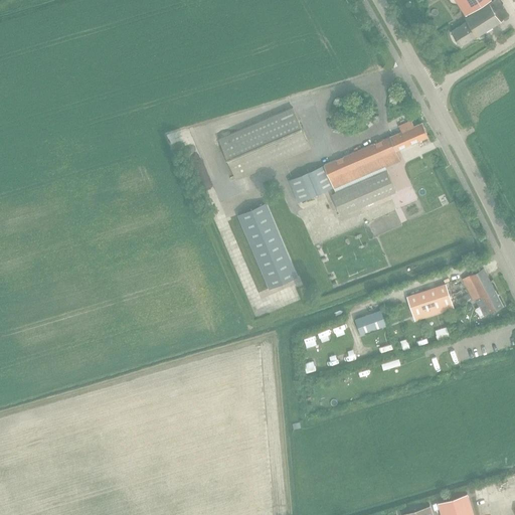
[(459,46),(508,15),(498,0),(488,7),(486,4),(464,18),(466,21),(450,31),(459,46)]
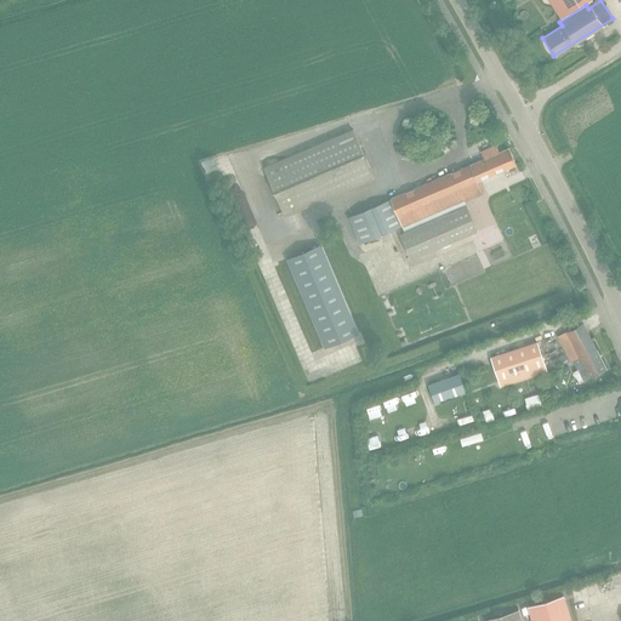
[(588,0),(548,0),(560,18),(588,0)]
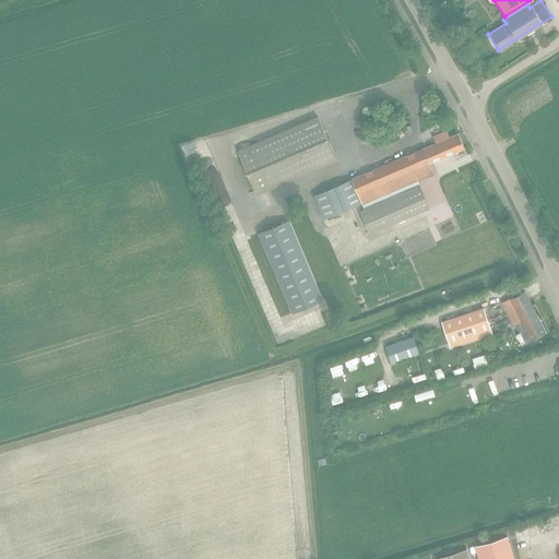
[(237,151),(256,194),(336,161),(318,116),(237,151)]
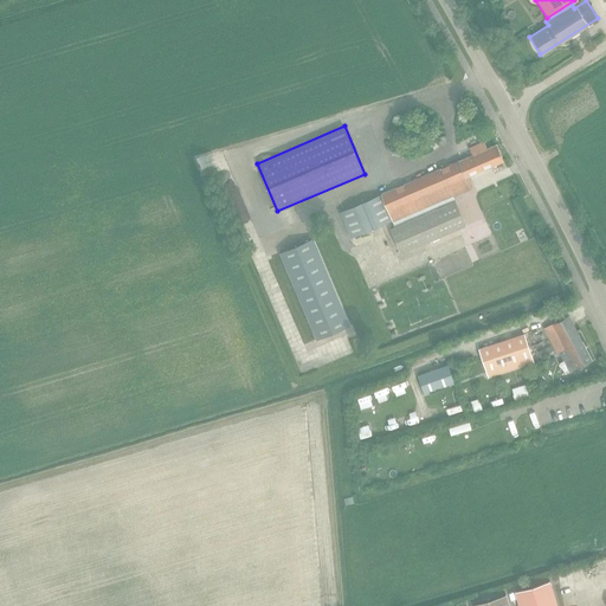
[(465,178),(504,162),(496,144),(487,148),(483,141),(469,147),(472,155),(340,212),(350,238),(392,220),(393,223),(471,189),(465,178)]
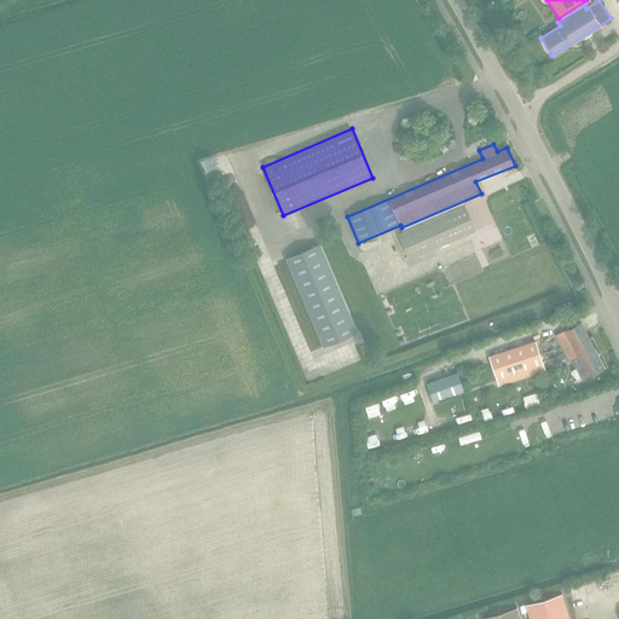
[(464,204),(398,233),(409,259),(475,230),(464,204)]
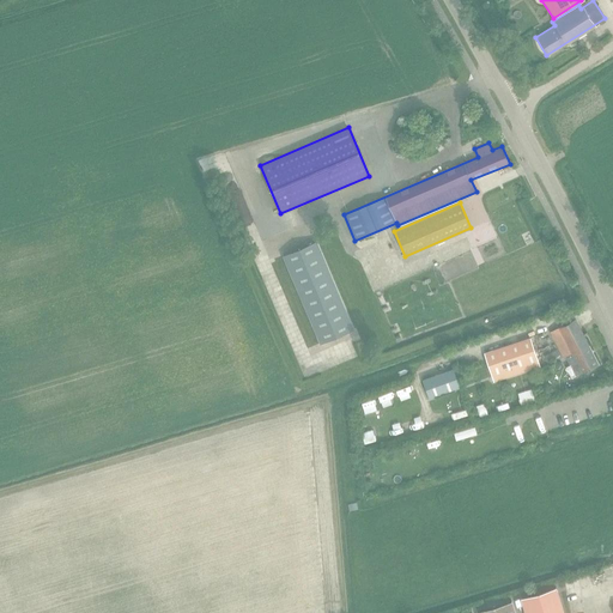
[(315,241),(283,255),(320,344),(353,329),(315,241)]
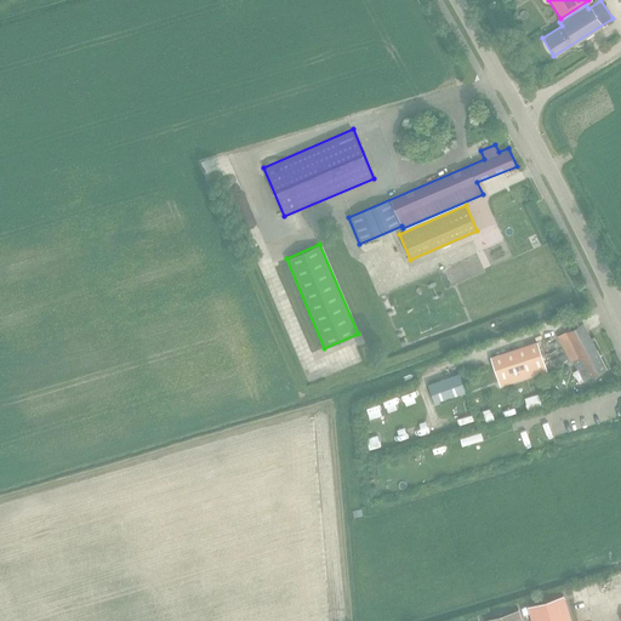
[(579,382),(607,369),(582,323),(557,336),(571,363),(574,362),(577,369),(574,371),(579,382)]
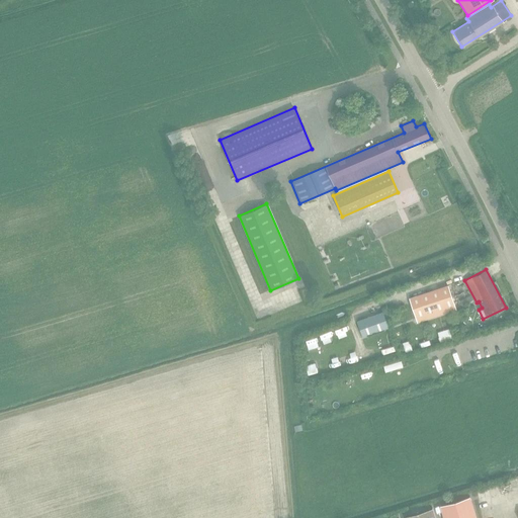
[(447,285),(409,297),(417,322),(455,310),(447,285)]
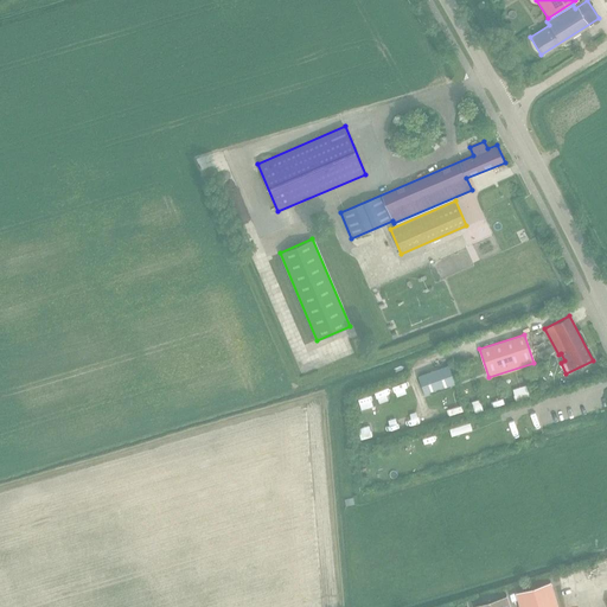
[(542,358),(554,351),(551,346),(538,352),(542,358)]
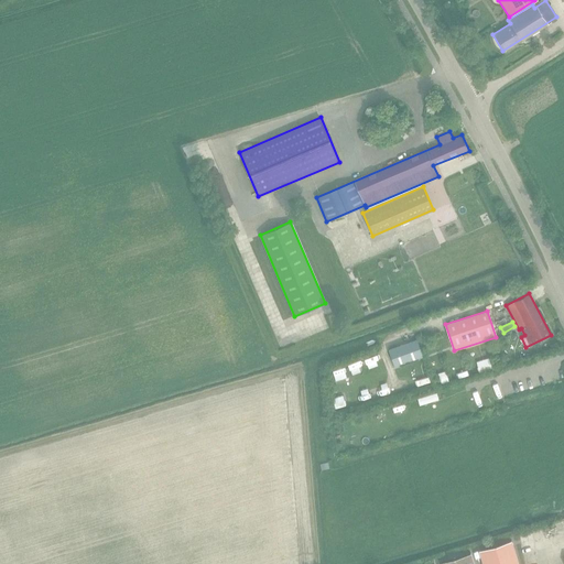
[(394,366),(423,356),(416,339),(388,349),(394,366)]
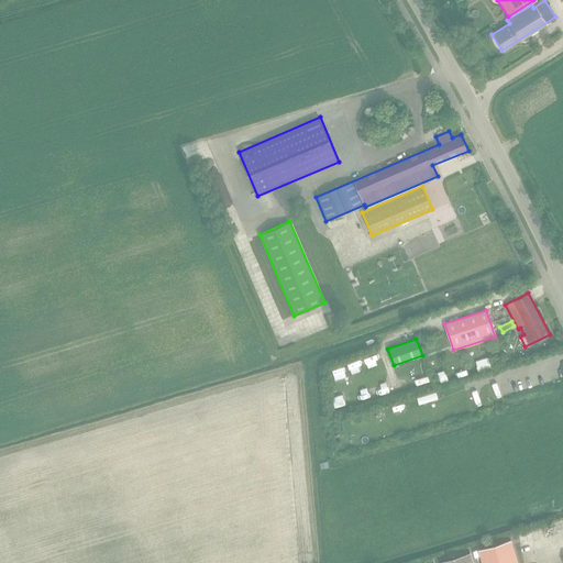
[(517,562),(510,539),(477,549),(482,562),(517,562)]
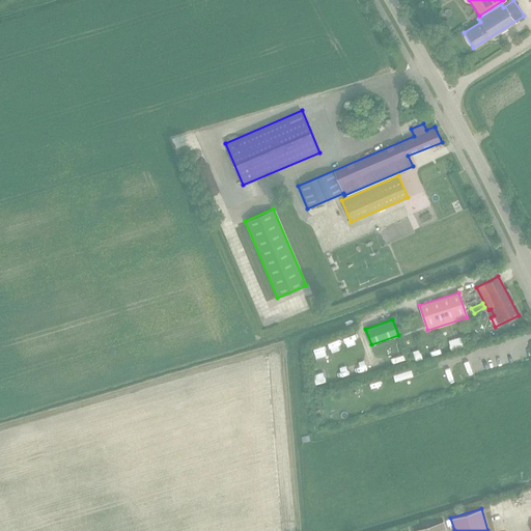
[(446,530),(443,520),(413,529),(413,530),(446,530)]
